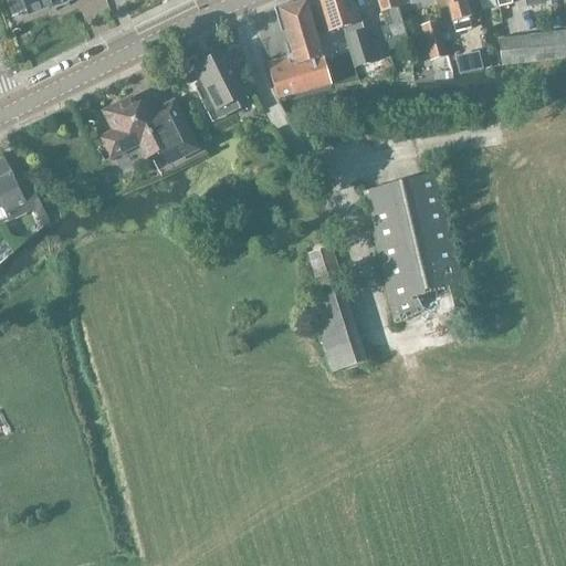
[(6,0),(13,16),(27,10),(28,12),(32,14),(52,7),(52,8),(70,0),(6,0)]
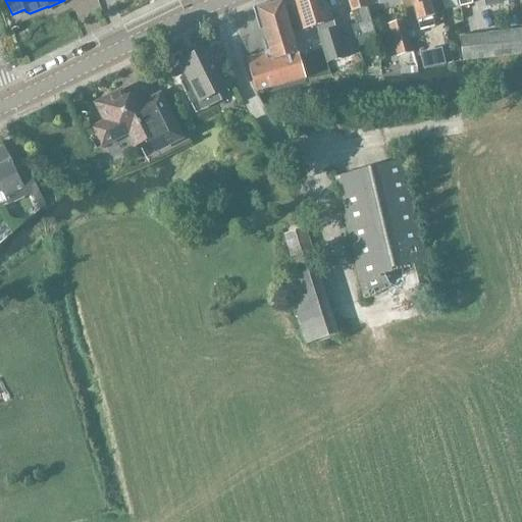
[(291,0),(293,5),(283,8),(291,33),(300,30),(301,31),(312,28),(313,33),(318,32),(329,71),(356,63),(354,54),(345,57),(335,29),(333,30),(331,21),(332,21),(328,8),(326,9),(322,0),(291,0)]
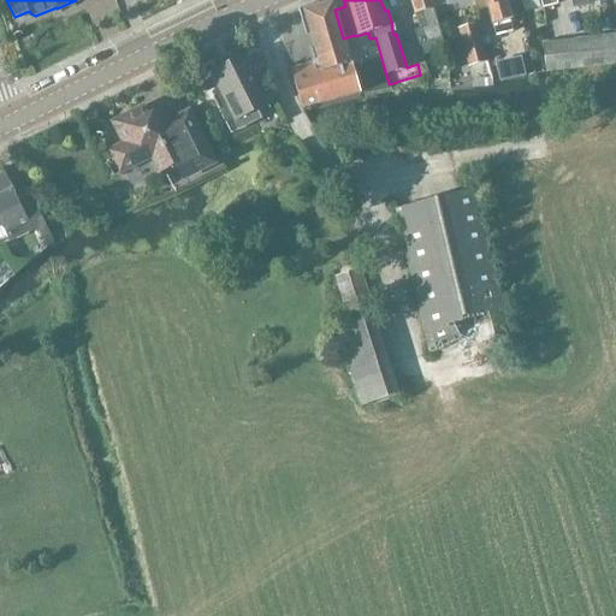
[(389,0),(394,16),(404,13),(400,0),(389,0)]
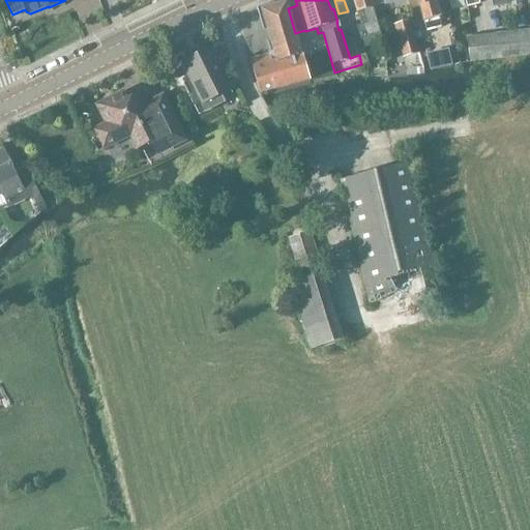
[(353,0),(361,25),(356,27),(362,49),(382,41),(379,33),(380,33),(373,6),(370,0),(353,0)]
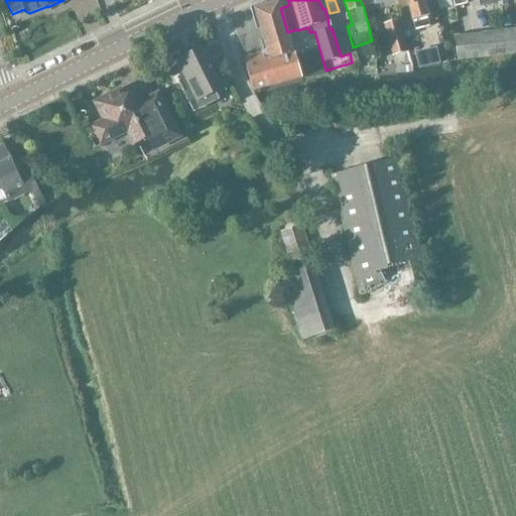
[(423,3),(426,2),(424,0),(397,0),(399,9),(408,7),(415,30),(429,27),(426,16),(427,16),(423,3)]
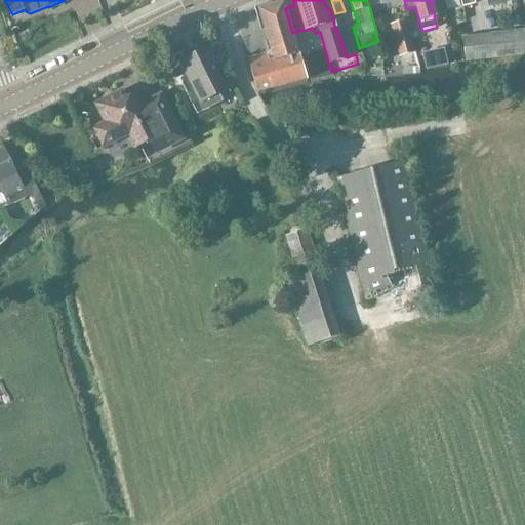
[(271,52),(247,59),(257,92),(306,78),(292,33),(285,8),(283,2),(258,10),(271,52)]
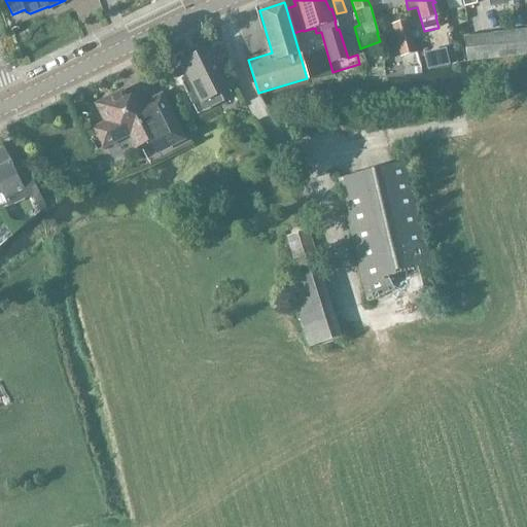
[(420,68),(416,54),(406,21),(391,25),(401,58),(403,69),(420,68)]
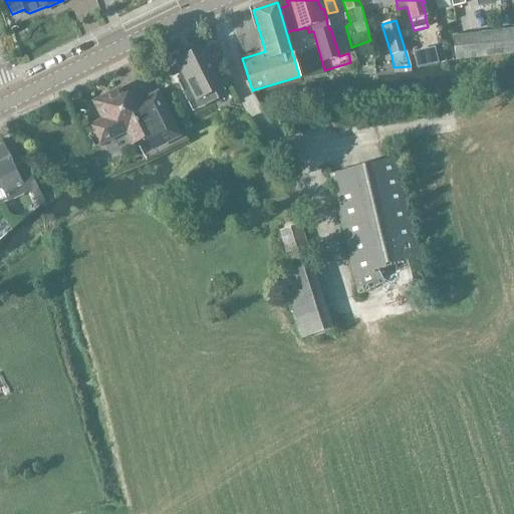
[(513,31),(513,29),(481,33),(484,56),(513,52),(513,31)]
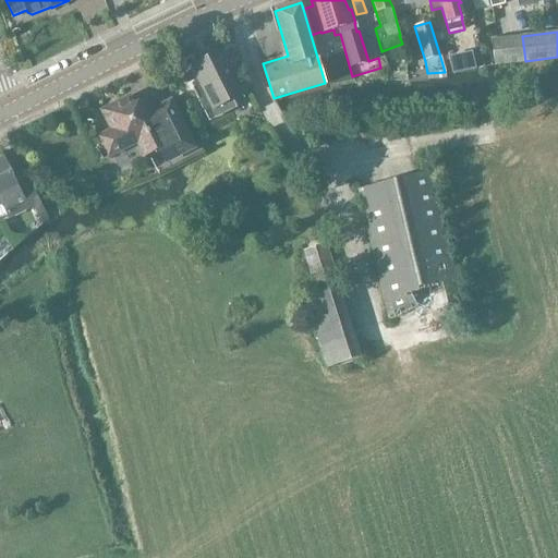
[(522,36),(490,39),(493,65),(525,61),(522,36)]
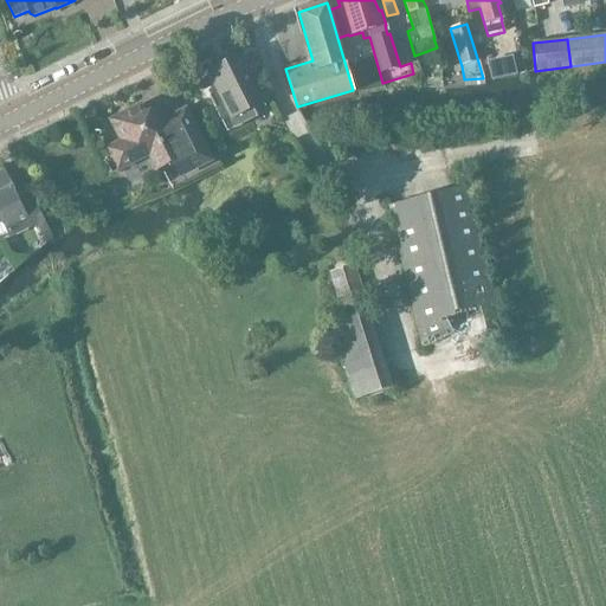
[(219,91),(208,96),(223,123),(268,101),(257,81),(253,82),(240,56),(208,72),(219,91)]
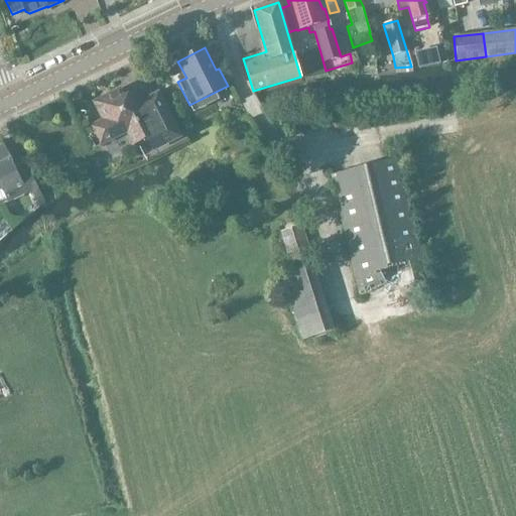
[(140,103),(134,92),(123,98),(120,91),(94,103),(103,121),(91,127),(101,147),(126,135),(132,145),(154,134),(160,147),(179,138),(158,95),(140,103)]
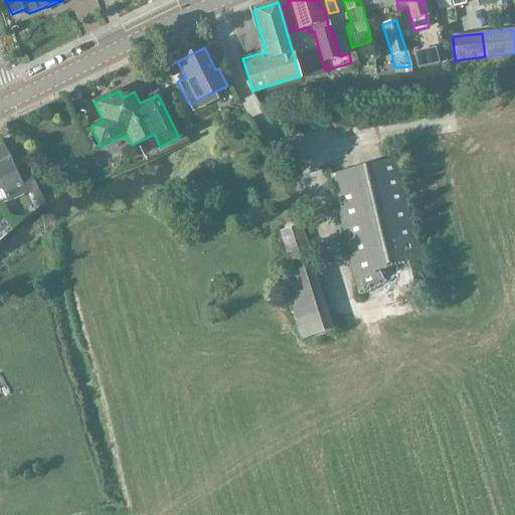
[(14,172),(2,146),(0,146),(0,208),(9,204),(11,207),(27,199),(23,191),(34,185),(25,167),(14,172)]
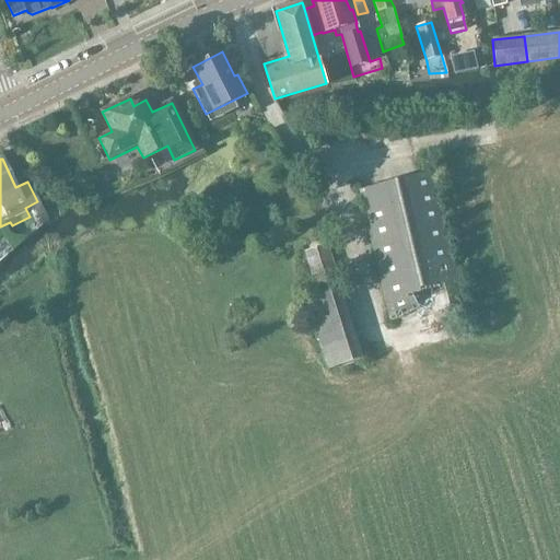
[(432,172),(418,176),(359,190),(389,321),(464,303),(432,172)]
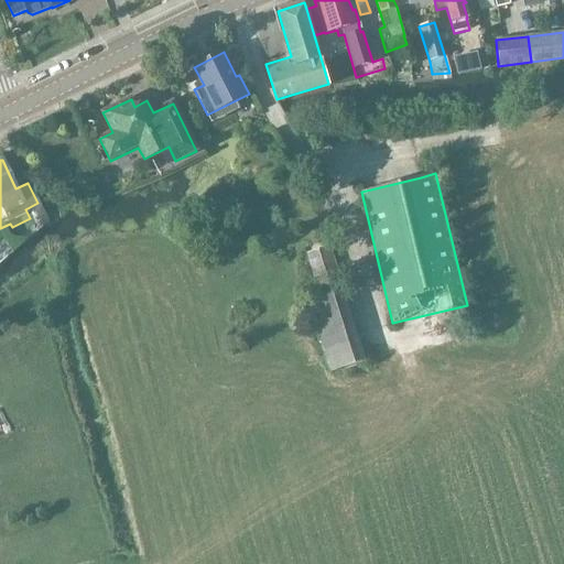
[(351,362),(347,344),(354,343),(340,289),(314,295),(332,368),(351,362)]
